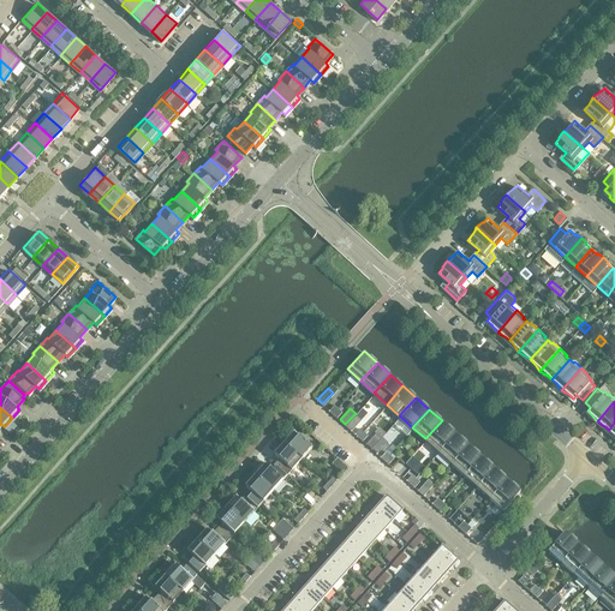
[(345,424),(351,429),(360,418),(356,413),(345,424)]
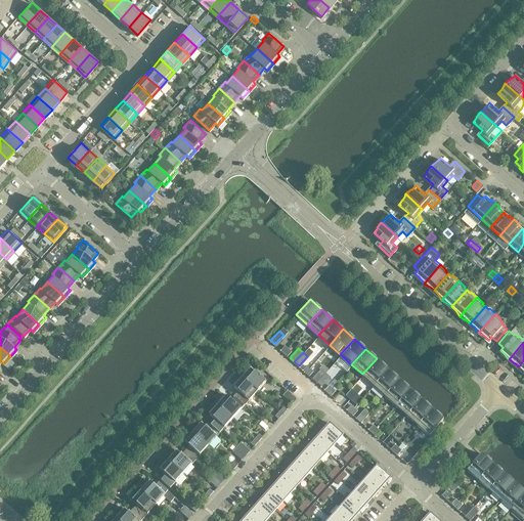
[(377,358),(362,374),(374,384),(387,368),(377,358)]
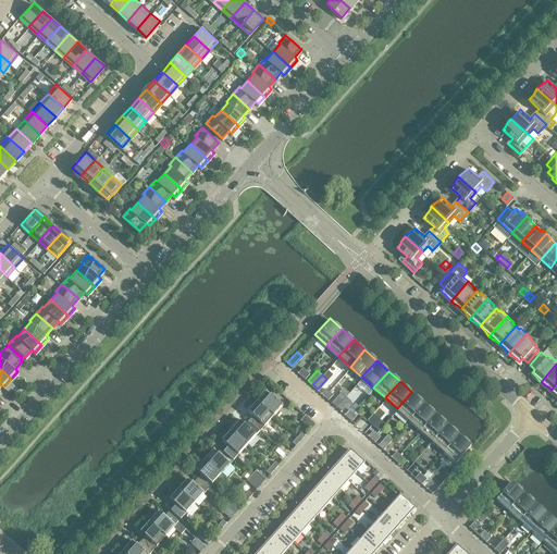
[(267,389),(256,401),(272,415),(285,399),(275,391),(273,394),(267,389)]
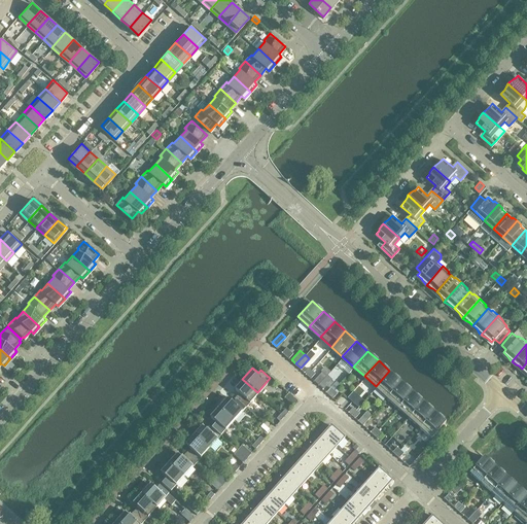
[(314,379),(319,383),(326,375),(321,371),(314,379)]
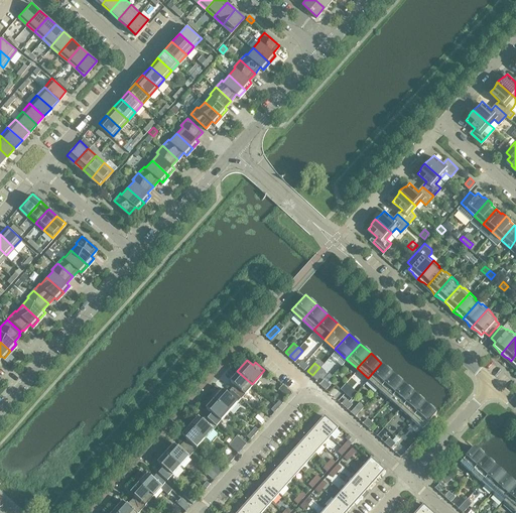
[(392,372),(381,363),(368,378),(378,388),(392,372)]
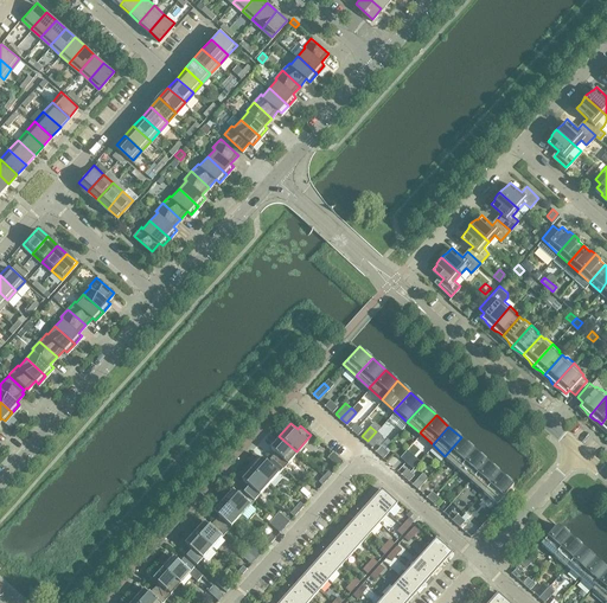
[(368,441),(372,446),(383,434),(377,429),(376,431),(368,441)]
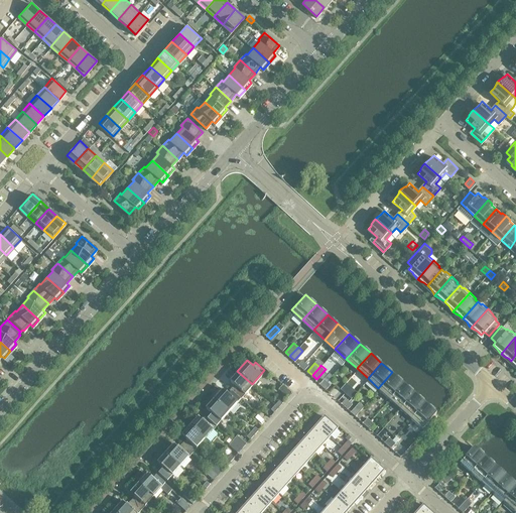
[(252,384),(237,371),(230,379),(236,384),(231,389),(240,397),(252,384)]
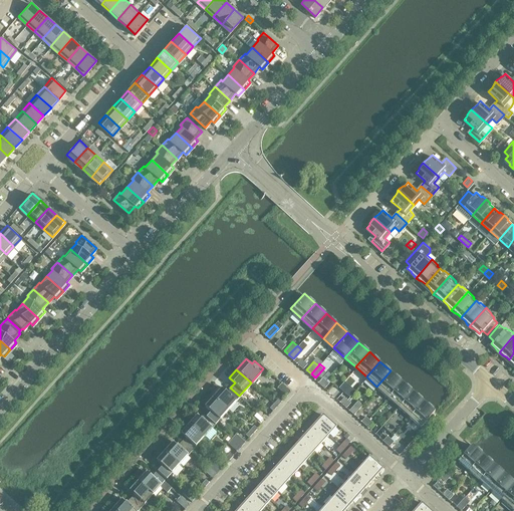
[(402,380),(391,370),(376,387),(388,396),(402,380)]
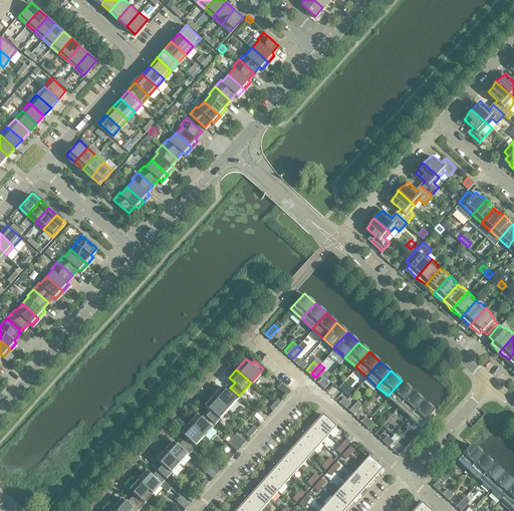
[(317,380),(324,387),(327,382),(321,377),(317,380)]
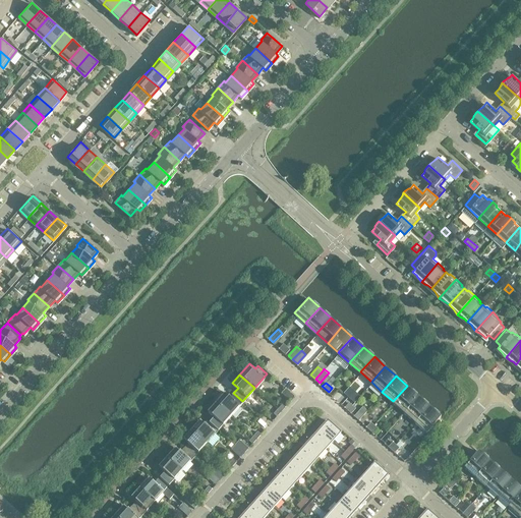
[(418,396),(407,386),(393,401),(404,411),(418,396)]
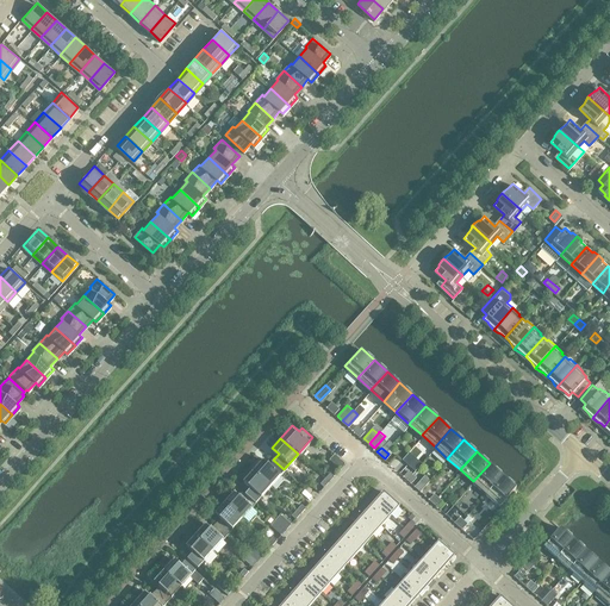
[(346,462),(336,453),(331,458),(341,467),(346,462)]
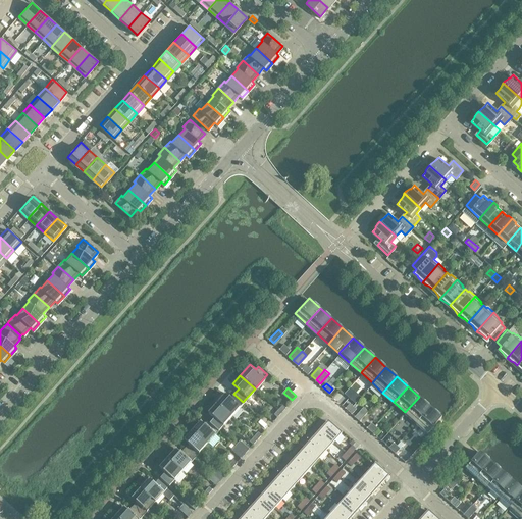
[(225,392),(215,402),(230,416),(243,402),(233,394),(231,397),(225,392)]
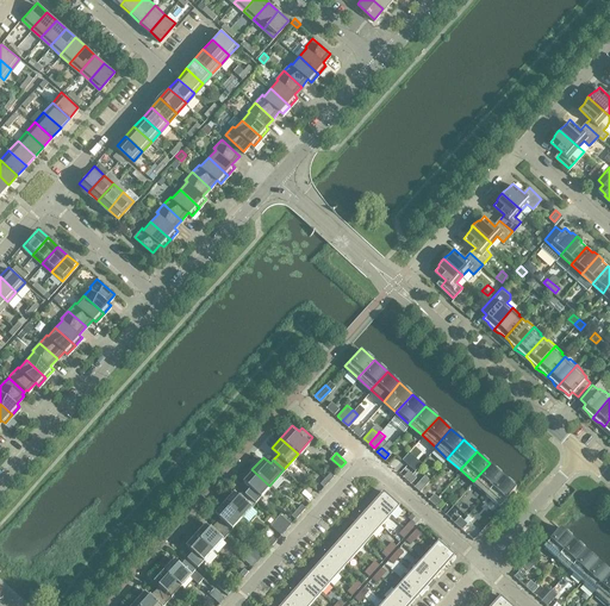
[(502,474),(490,463),(473,481),(486,493),(502,474)]
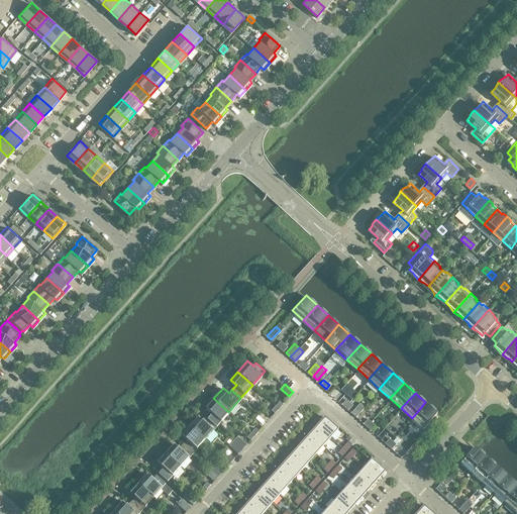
[(228,412),(213,398),(206,406),(212,412),(207,417),(216,425),(228,412)]
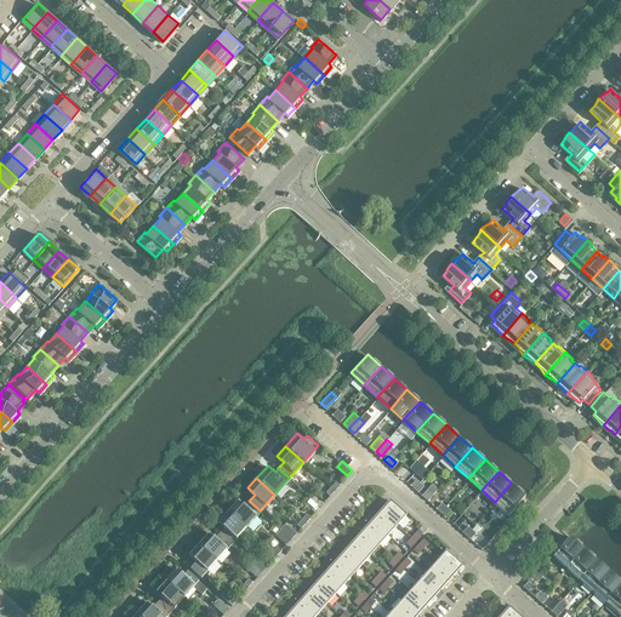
[(432,483),(421,493),(427,498),(437,487),(432,483)]
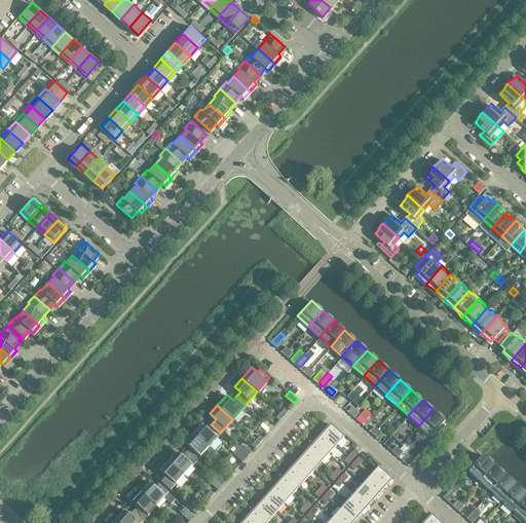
[(444,419),(433,409),(419,425),(430,436),(444,419)]
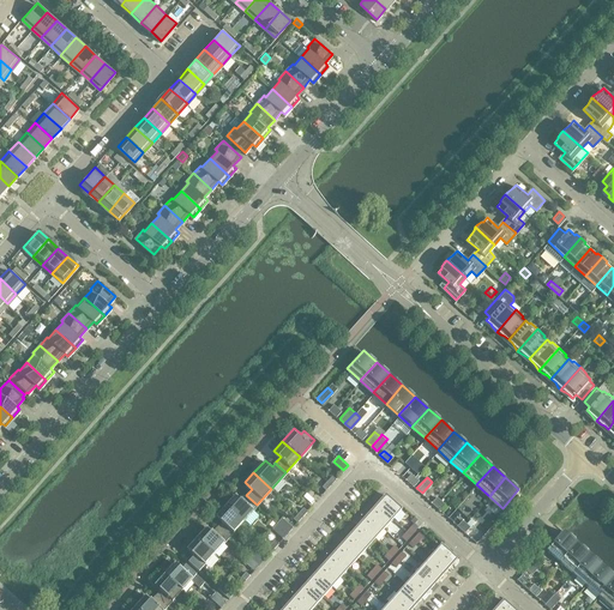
[(236,493),(224,505),(242,521),(257,505),(246,495),(244,499),(236,493)]
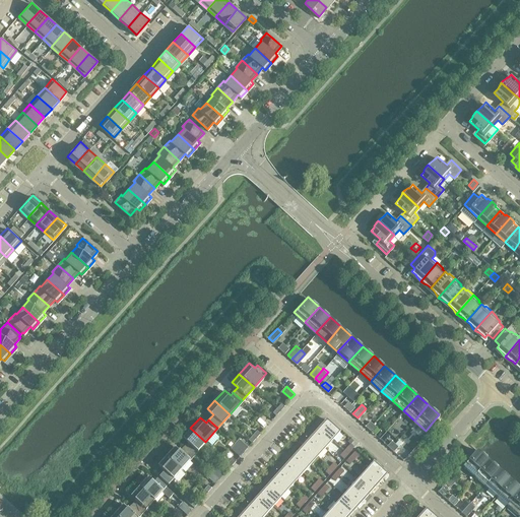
[(326,417),(319,426),(332,438),(340,430),(326,417)]
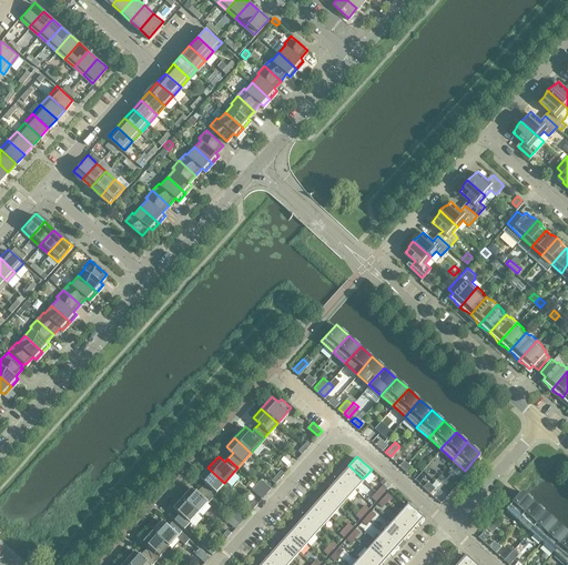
[(363,478),(348,465),(340,474),(355,487),(363,478)]
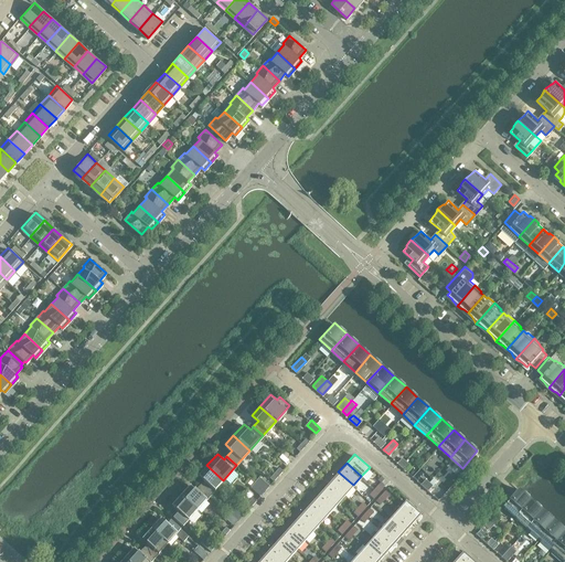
[(223,480),(206,465),(199,474),(205,480),(200,486),(210,495),(223,480)]
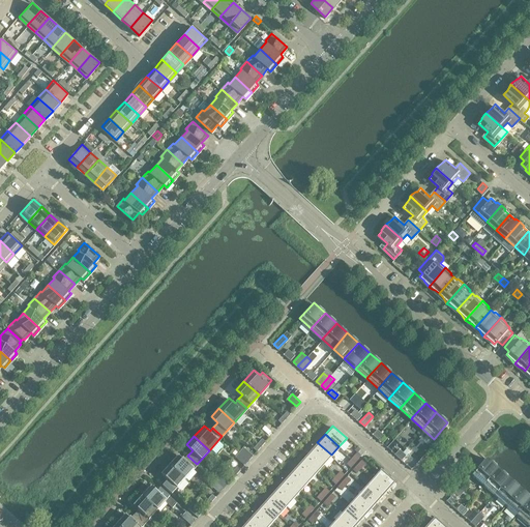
[(331,455),(317,442),(310,450),(324,463),(331,455)]
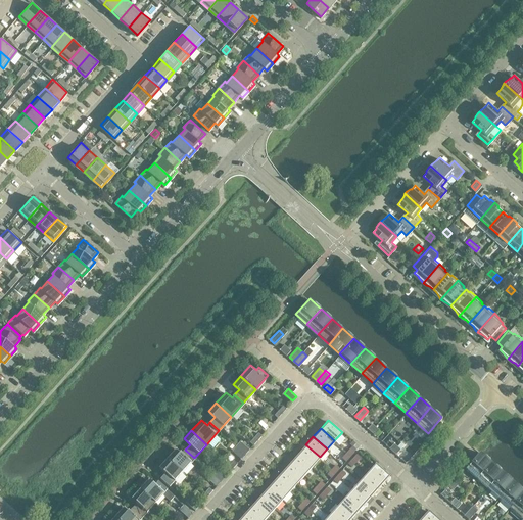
[(237,444),(245,453),(249,447),(241,440),(237,444)]
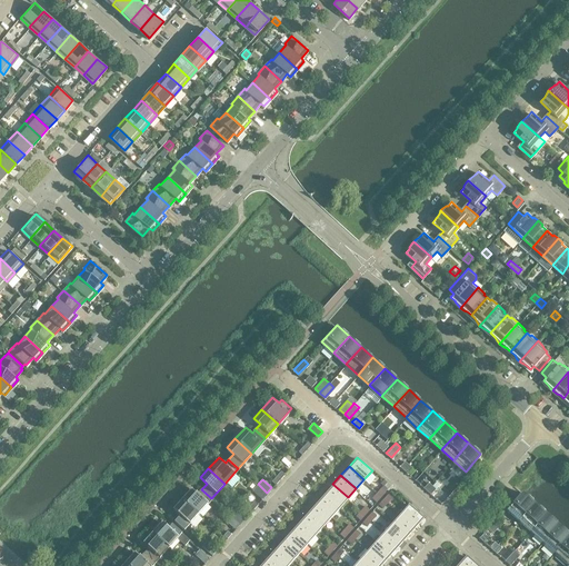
[(253,489),(262,497),(267,493),(258,484),(253,489)]
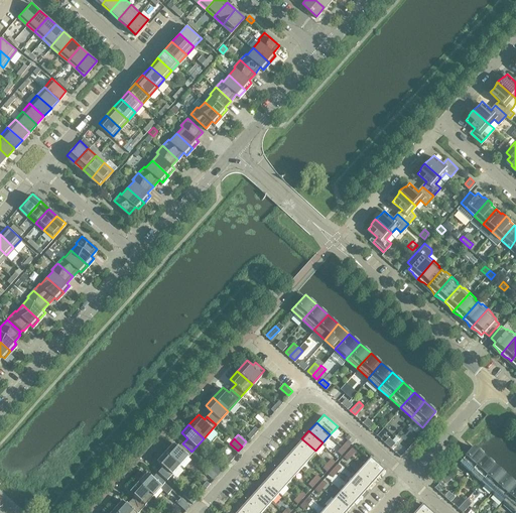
[(315,451),(301,438),(294,446),(307,459),(315,451)]
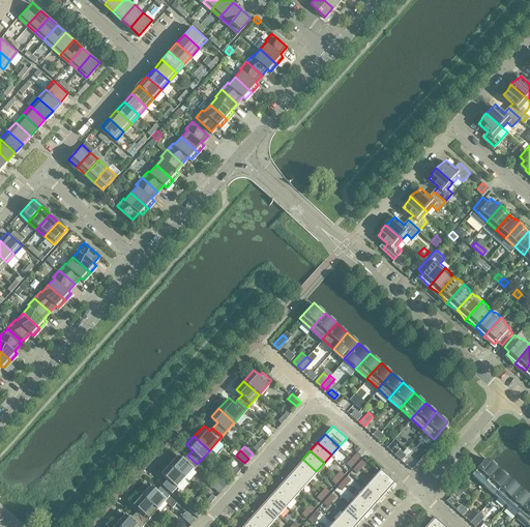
[(178,452),(169,464),(184,477),(197,464),(187,456),(185,459),(178,452)]
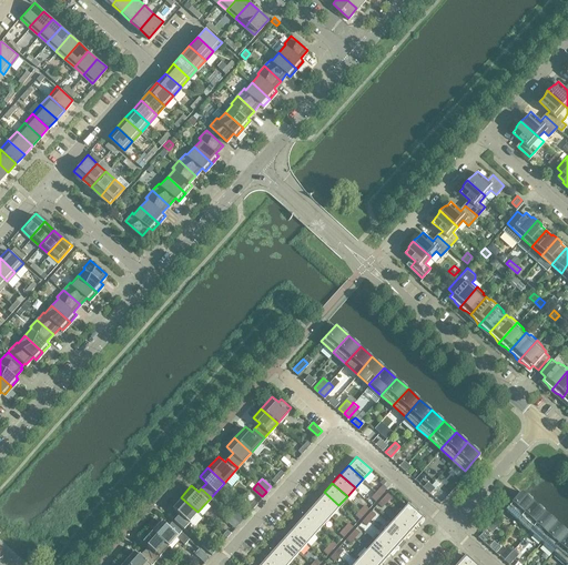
[(534,501),(520,491),(506,507),(518,518),(534,501)]
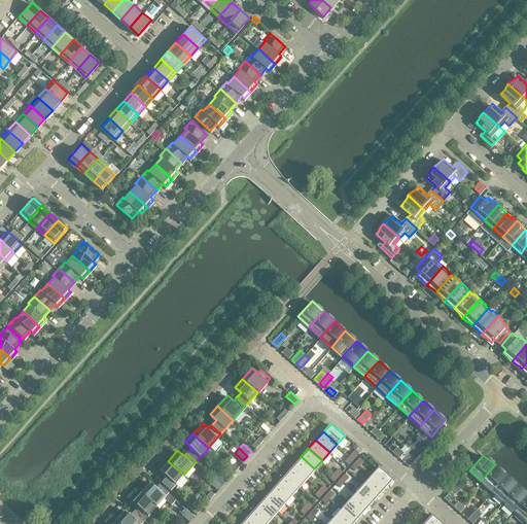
[(314,468),(301,456),(293,464),(307,477),(314,468)]
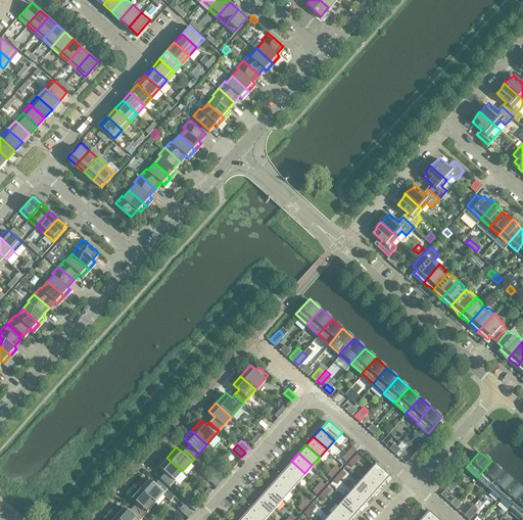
[(182,471),(167,458),(159,466),(165,471),(160,477),(169,485),(182,471)]
